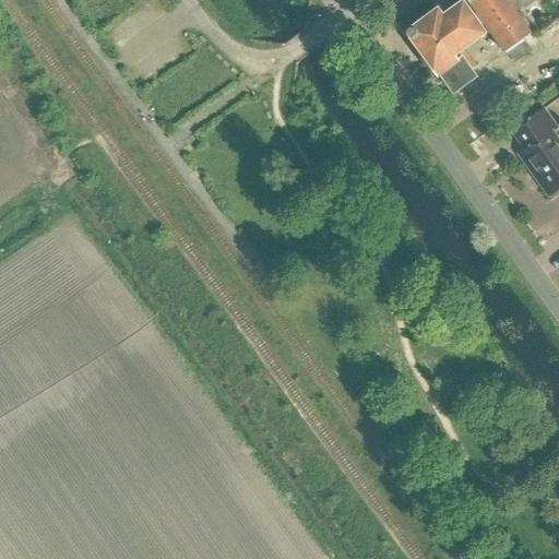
[(462,0),(455,0),(419,30),(417,28),(414,30),(411,32),(409,36),(409,38),(412,42),(416,43),(417,43),(455,93),(477,75),(473,69),(478,64),(466,47),(486,32),(462,0)]
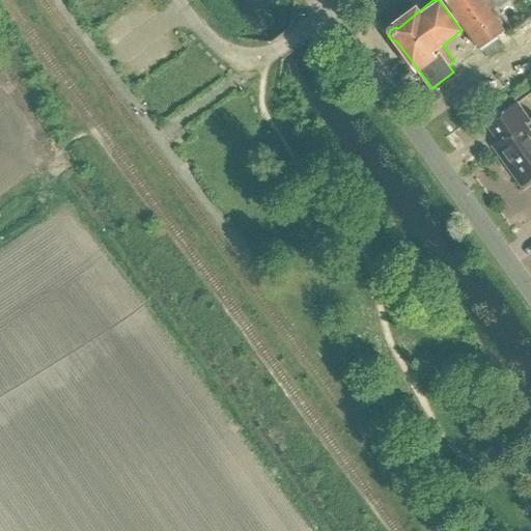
[(482,0),(447,0),(445,1),(480,50),(482,49),(490,59),(506,48),(498,37),(505,32),(482,0)]
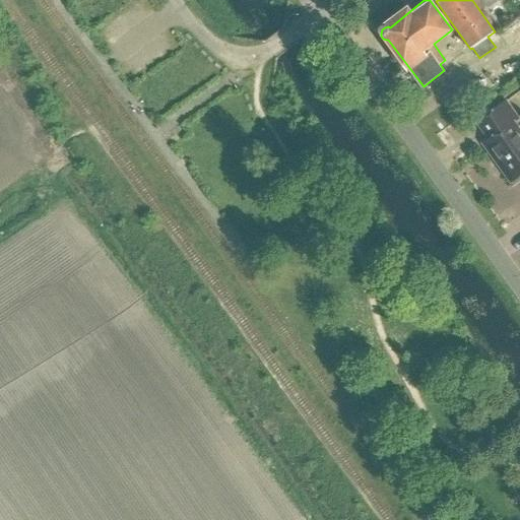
[(474,0),(482,11),(489,7),(498,0),(474,0)]
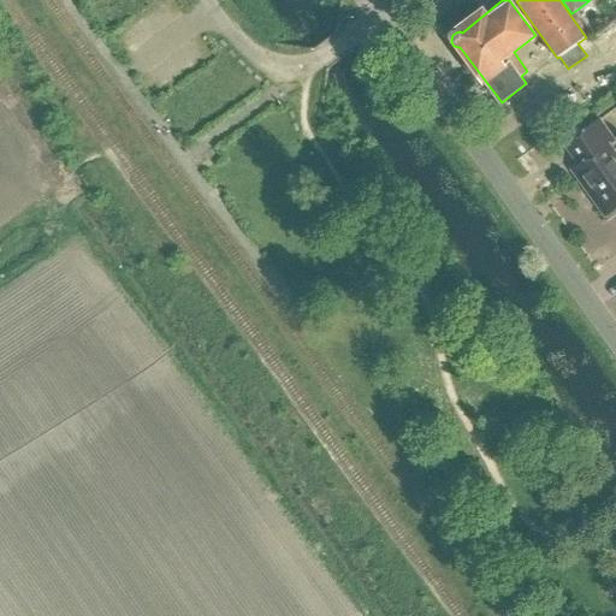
[(615,140),(600,119),(564,144),(579,164),(572,169),(605,215),(615,207),(615,150),(610,143),(615,140)]
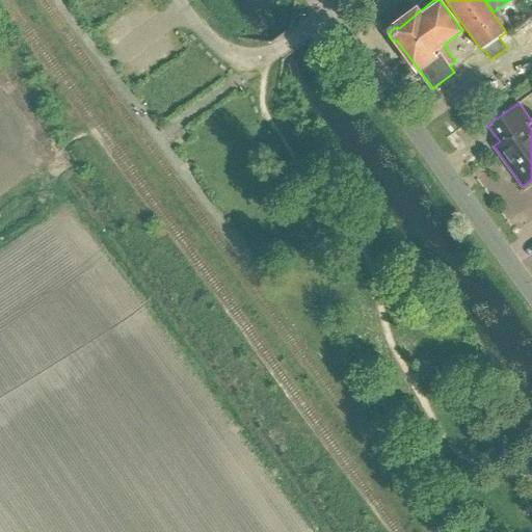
[(176,150),(187,141),(179,131),(167,139),(176,150)]
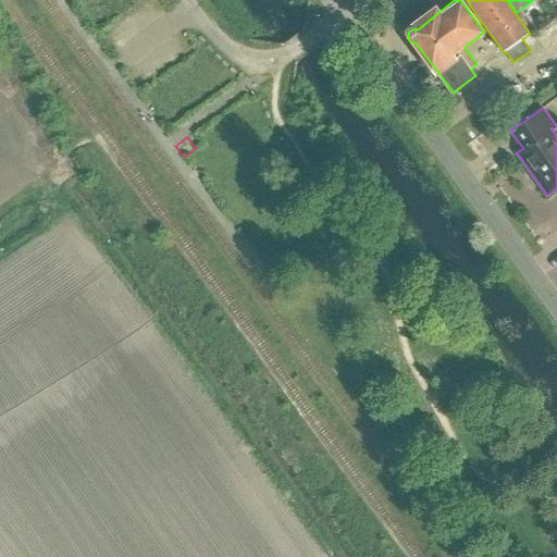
All buildings are outlined.
